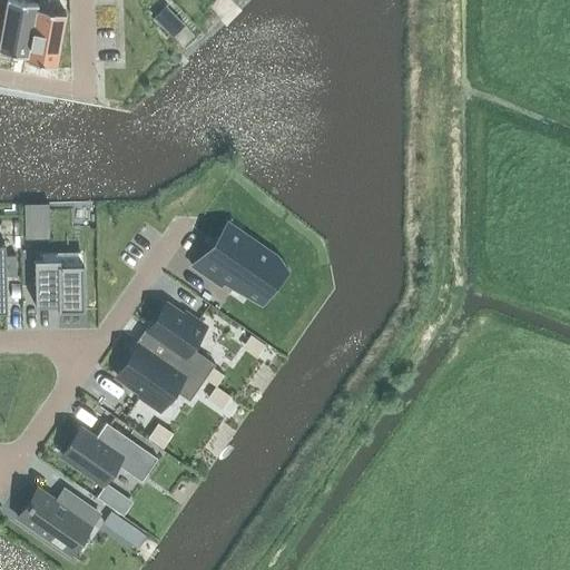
[(17,0),(6,0),(0,33),(0,50),(26,56),(25,60),(26,60),(37,3),(17,0)]
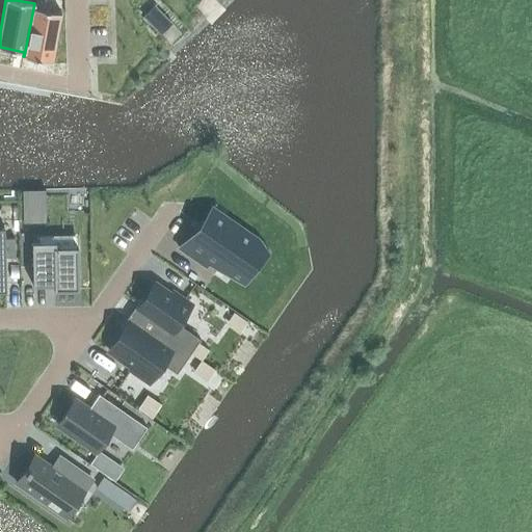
[(34,3),(24,56),(52,61),(61,12),(34,7),(35,3),(34,3)]
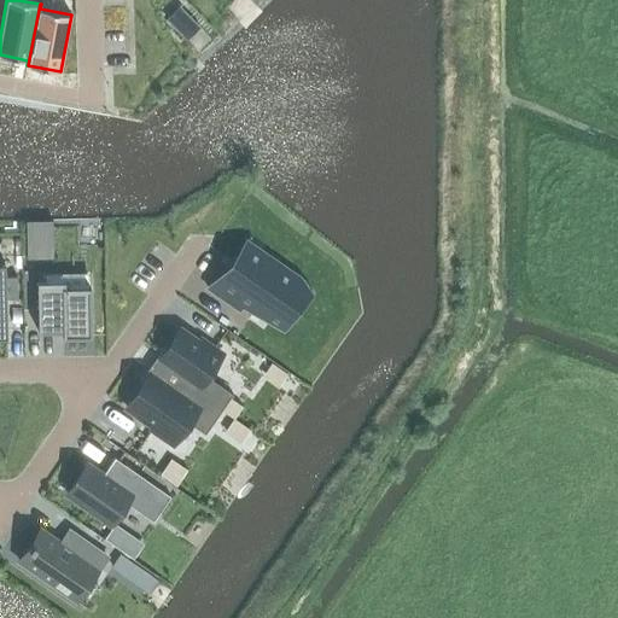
[(179,7),(167,19),(187,39),(199,28),(179,7)]
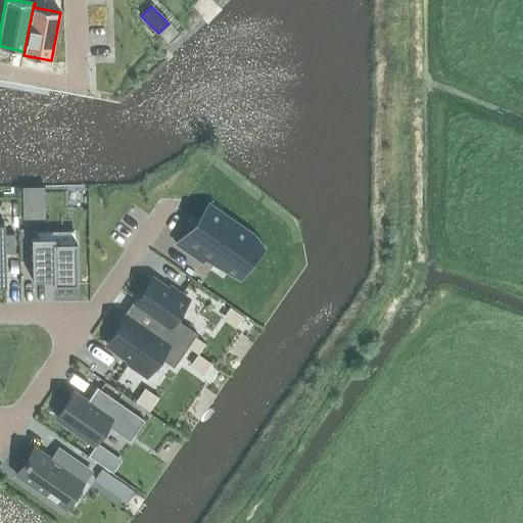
[(155,52),(160,58),(161,59),(165,55),(165,54),(159,48),(156,50),(155,52)]
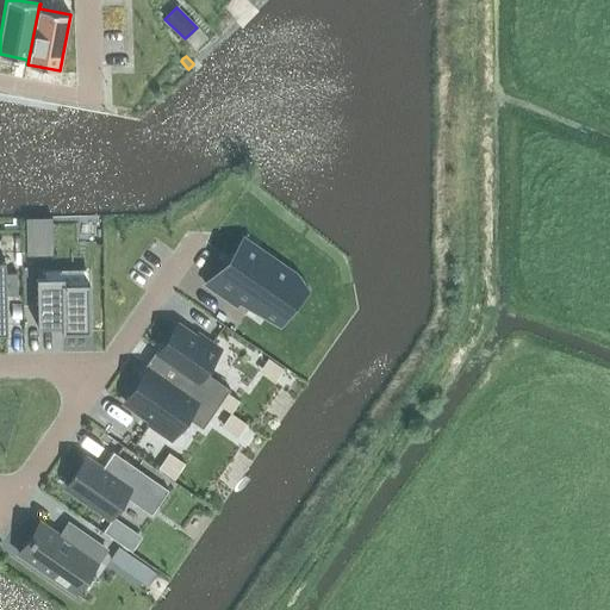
[(296,302),(309,291),(294,274),(243,240),(229,260),(204,284),(236,305),(241,297),(279,323),(296,302)]
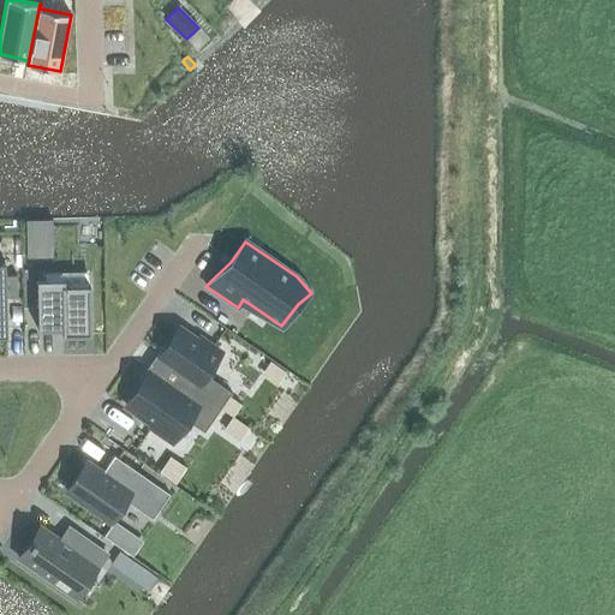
[(0,334),(6,334),(5,298),(17,297),(17,275),(5,275),(4,262),(0,261),(0,334)]
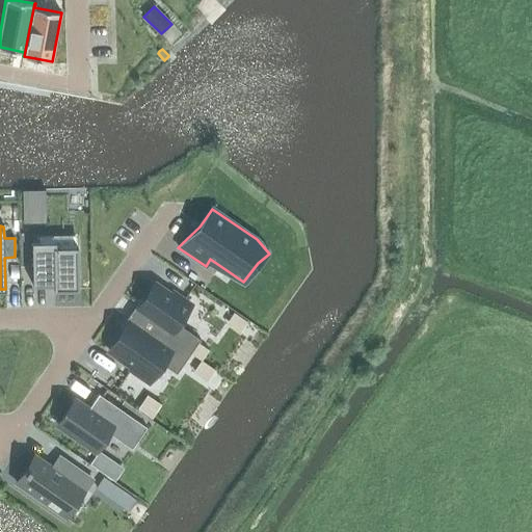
[(56,242),(31,242),(32,286),(53,285),(54,290),(78,290),(77,246),(56,247),(56,242)]
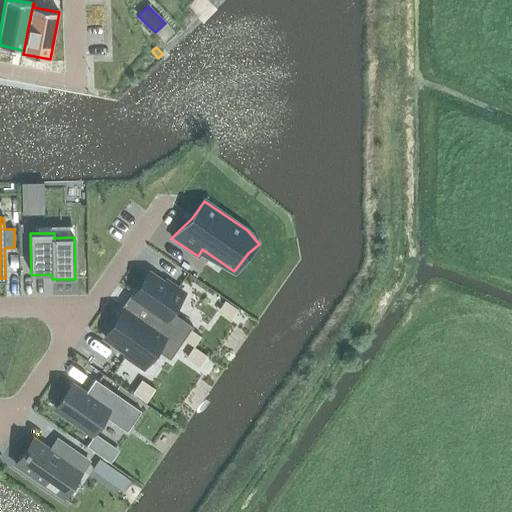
[(117,319),(105,338),(127,353),(125,356),(143,368),(155,350),(170,360),(184,340),(191,330),(193,327),(171,312),(184,294),(167,282),(165,285),(149,274),(137,290),(136,292),(140,295),(123,320),(119,317),(117,319)]
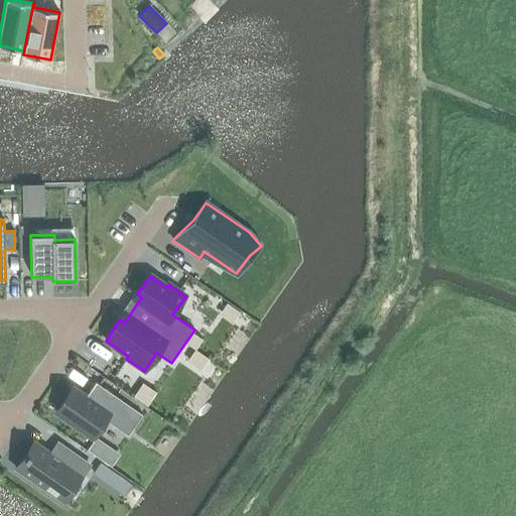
[(203,340),(192,333),(185,343),(196,350),(203,340)]
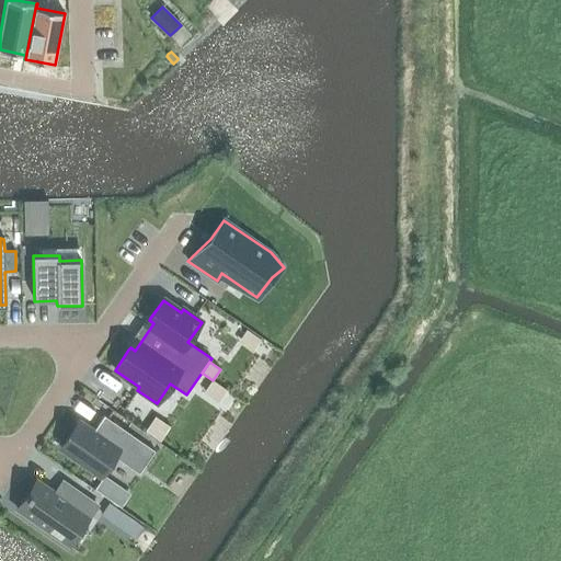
[(114,456),(139,473),(155,450),(104,416),(93,432),(79,421),(60,448),(100,476),(114,456)]
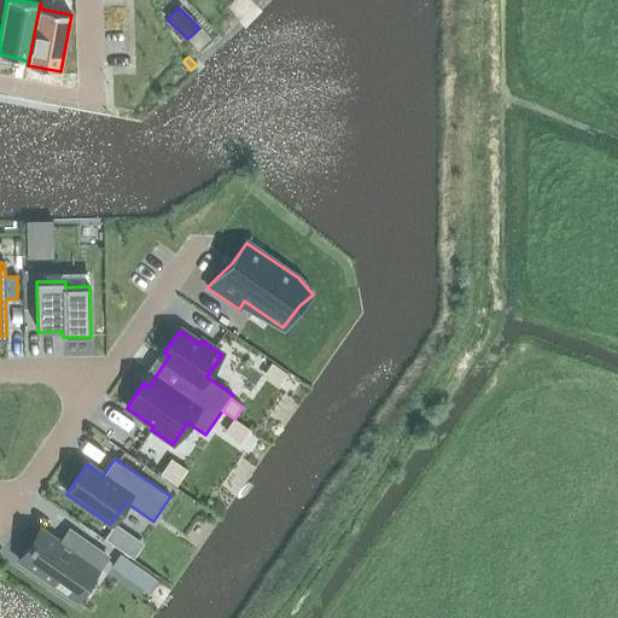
[(170,459),(159,476),(176,487),(187,470),(170,459)]
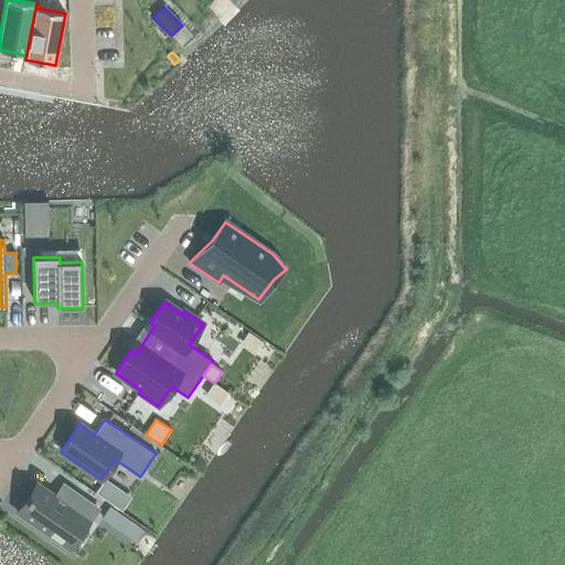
[(97,494),(107,501),(116,489),(106,481),(97,494)]
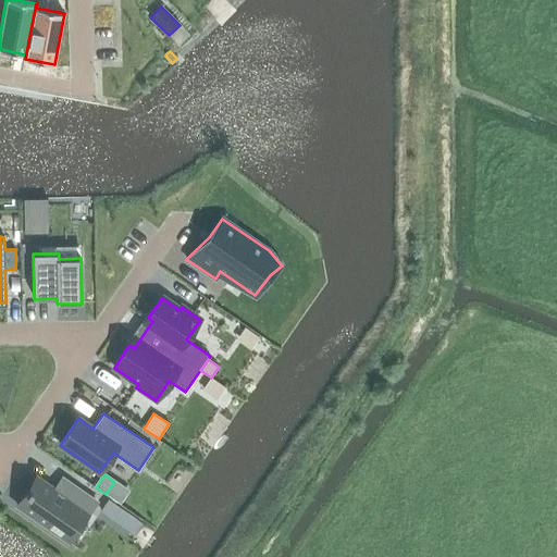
[(63,481),(56,492),(37,479),(17,507),(62,537),(82,509),(90,516),(98,505),(63,481)]
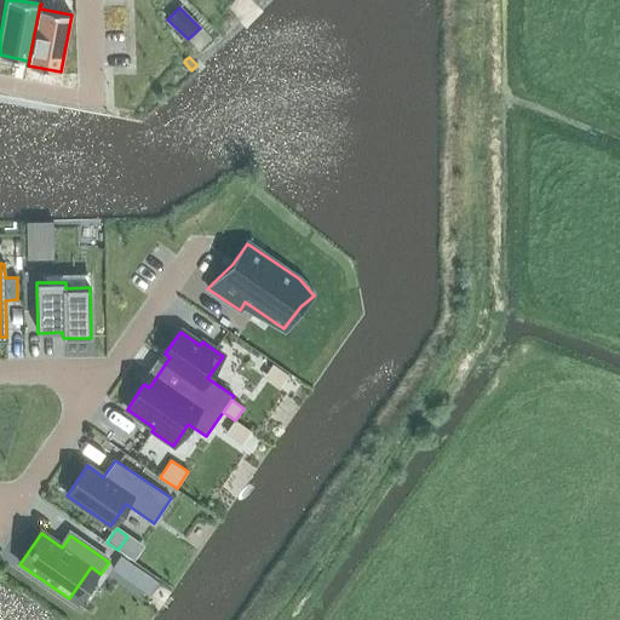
[(121,557),(113,569),(137,586),(145,574),(121,557)]
